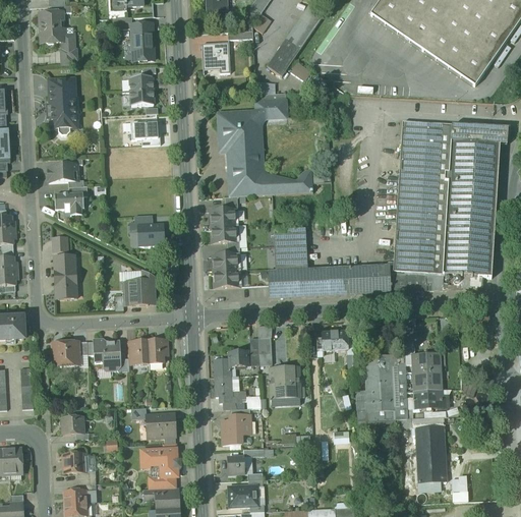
[(110,0),(111,10),(127,10),(126,5),(116,5),(116,0),(110,0)]
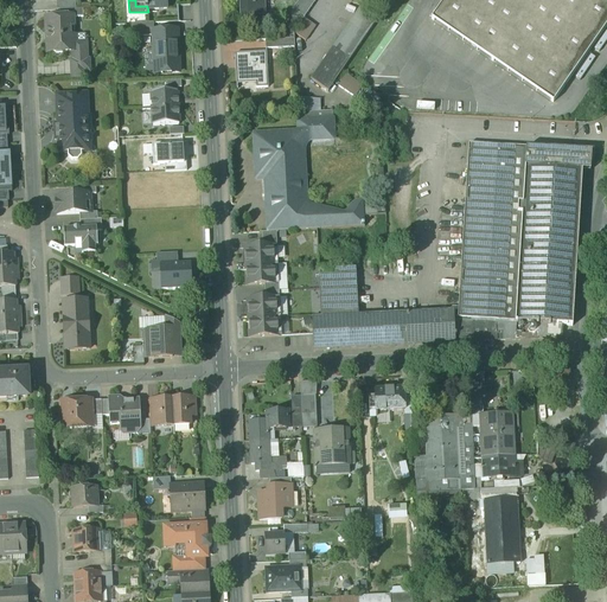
[(238,0),(241,17),(267,15),(266,0),(238,0)]
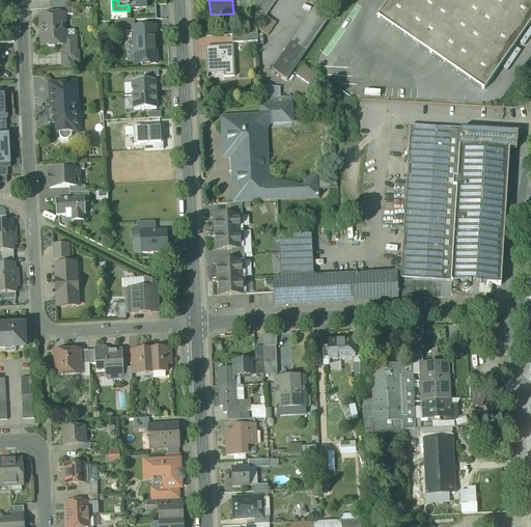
[(258,0),(255,5),(266,12),(267,14),(276,0),(258,0)]
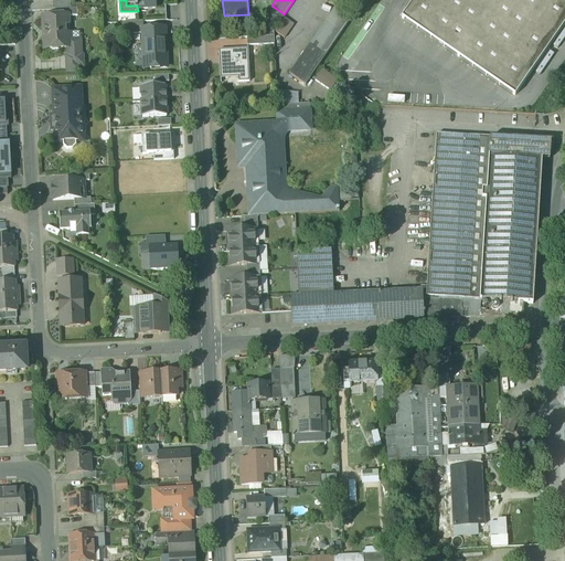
[(564,20),(564,0),(413,0),(403,16),(515,94),(564,20)]
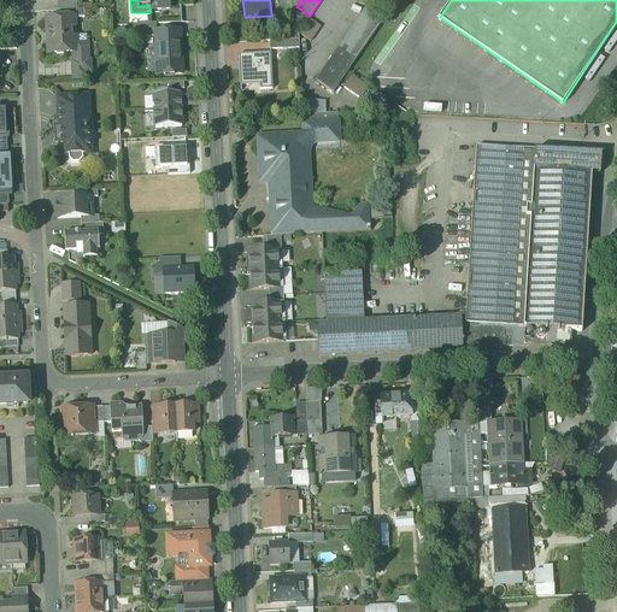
[(377,12),(366,6),(338,47),(354,59),(383,17),(377,12)]
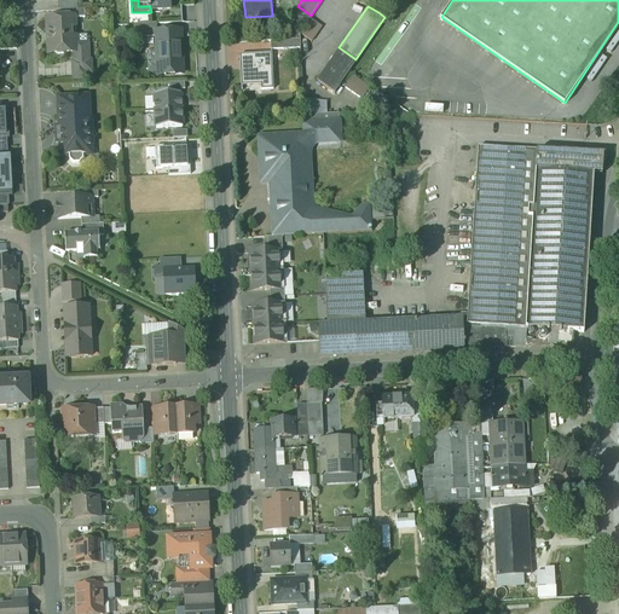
[(61,13),(48,15),(47,16),(48,48),(56,48),(58,51),(64,51),(65,48),(65,47),(74,47),(80,47),(80,40),(79,33),(76,33),(76,15),(76,13),(61,13)]
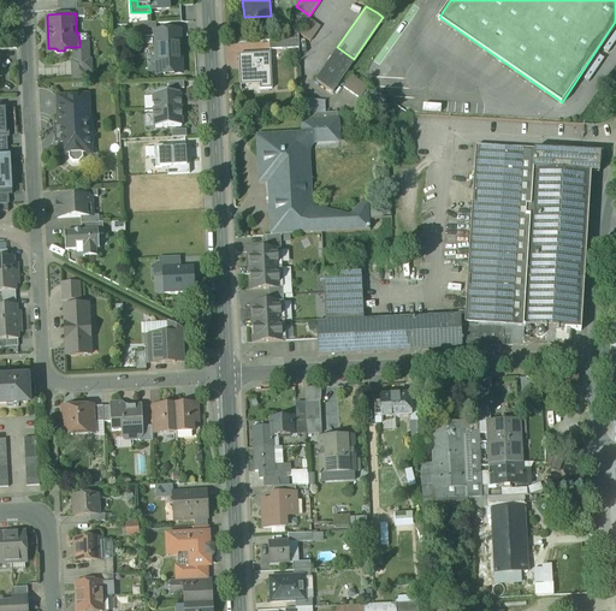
[(155,19),(134,21),(135,34),(155,34),(155,29),(157,29),(155,19)]
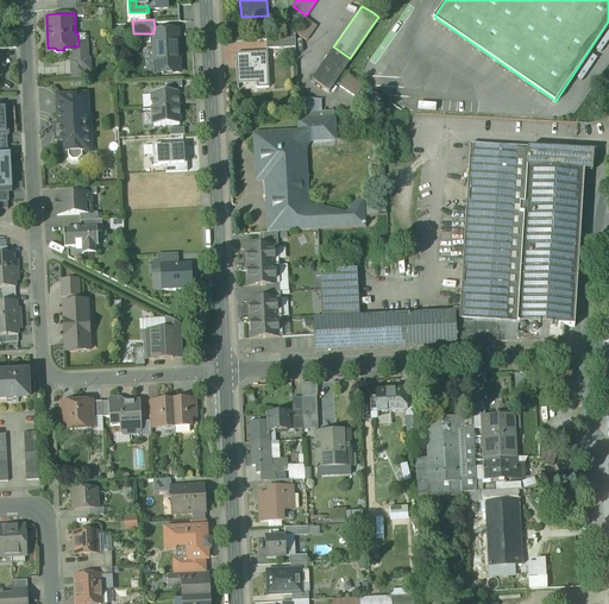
[(155,29),(154,29),(154,33),(156,70),(180,69),(179,54),(181,52),(180,48),(179,46),(177,27),(155,29)]
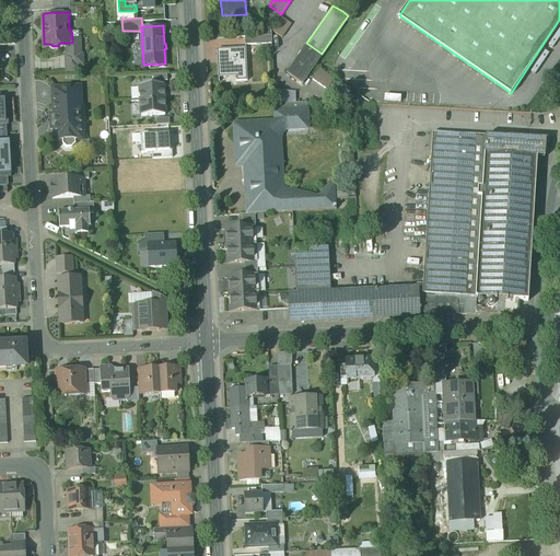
[(261,34),(245,35),(245,44),(263,43),(261,34)]
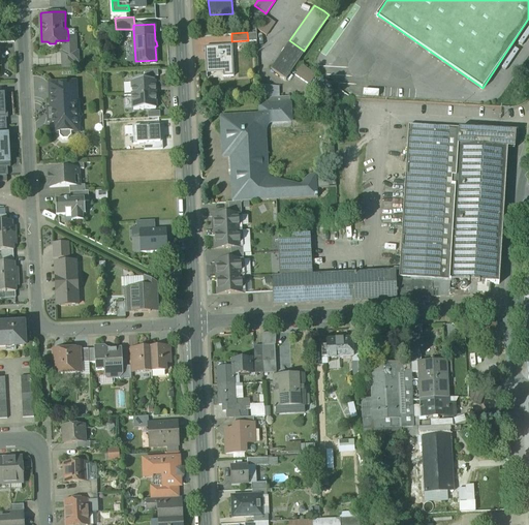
[(256,32),(247,32),(248,40),(256,40),(256,32)]
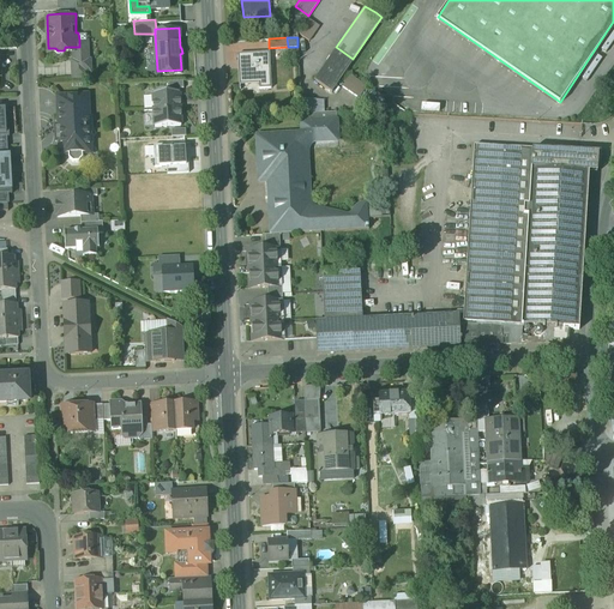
[(88,38),(79,40),(79,47),(73,47),(73,58),(89,56),(88,38)]
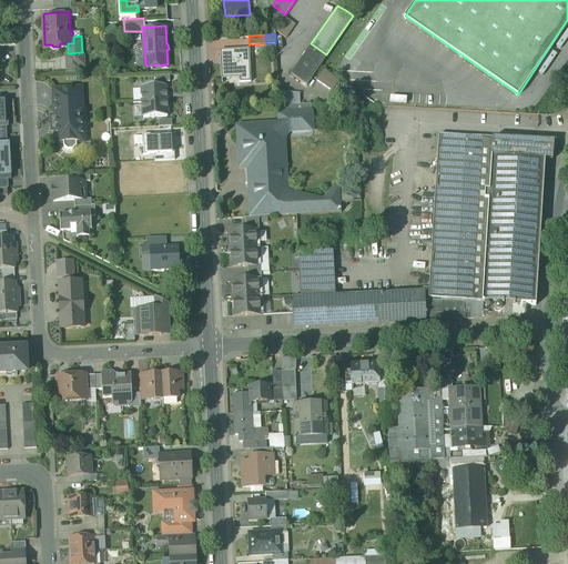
[(326,54),(311,43),(292,72),(307,83),(326,54)]
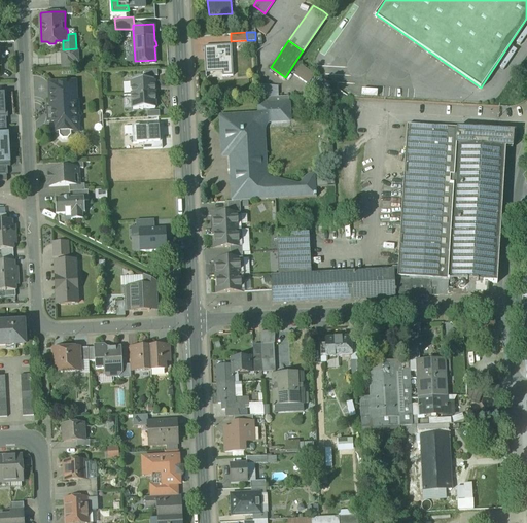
[(232,44),(205,45),(206,72),(223,71),(223,75),(234,74),(232,44)]
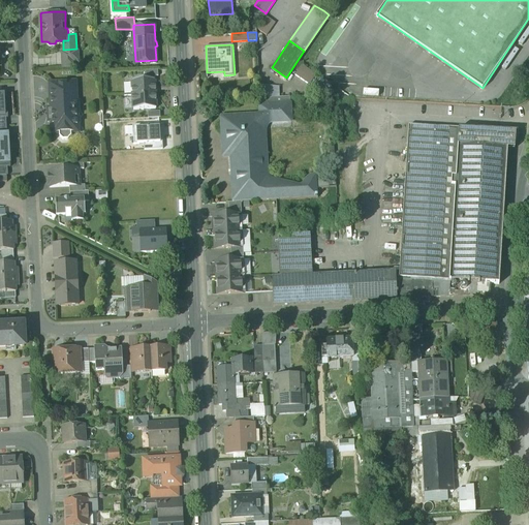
[(63,50),(62,50),(63,65),(73,65),(73,58),(79,58),(78,49),(76,49),(63,50)]
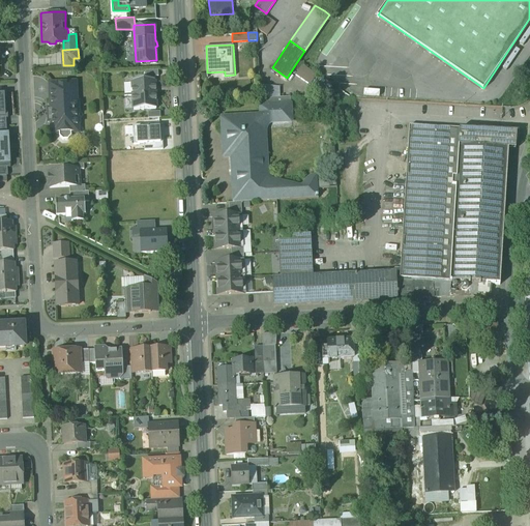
[(311,72),(298,66),(295,72),(307,79),(311,72)]
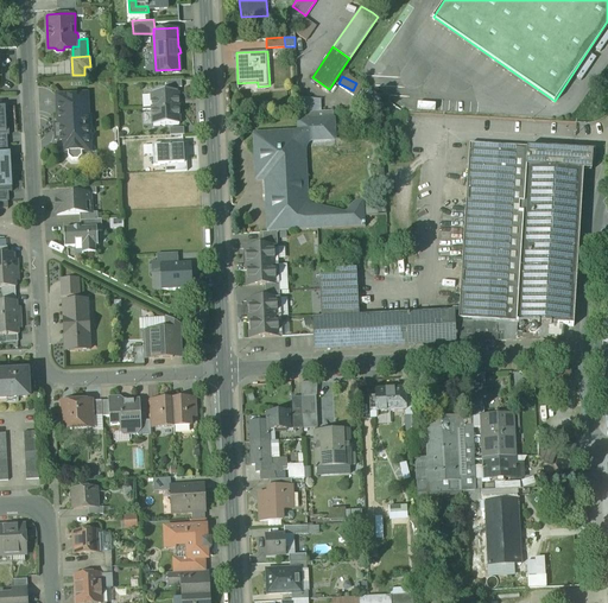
[(182,77),(168,78),(168,89),(178,88),(177,84),(182,84),(182,77)]
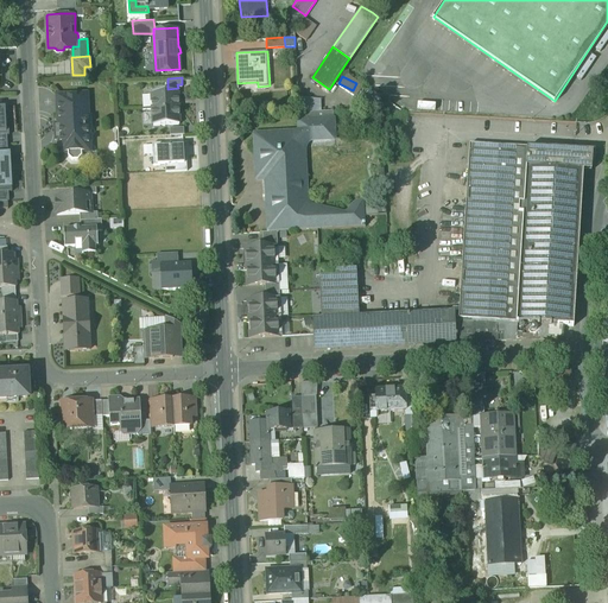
[(168,89),(152,89),(152,106),(178,105),(178,88),(168,89)]
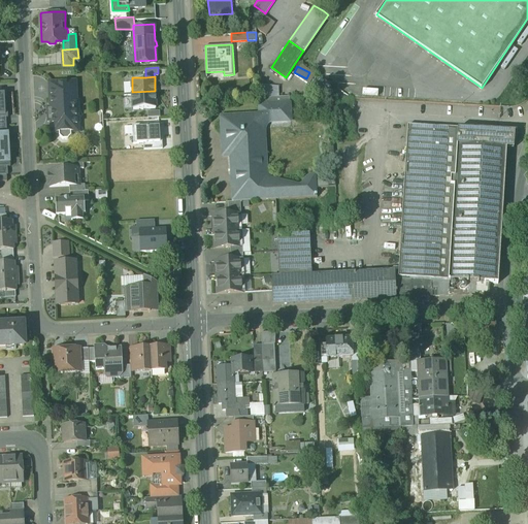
[(75,79),(50,80),(51,106),(52,106),(52,118),(52,130),(59,130),(59,133),(63,136),(68,136),(71,133),(70,126),(75,126),(77,123),(75,79)]
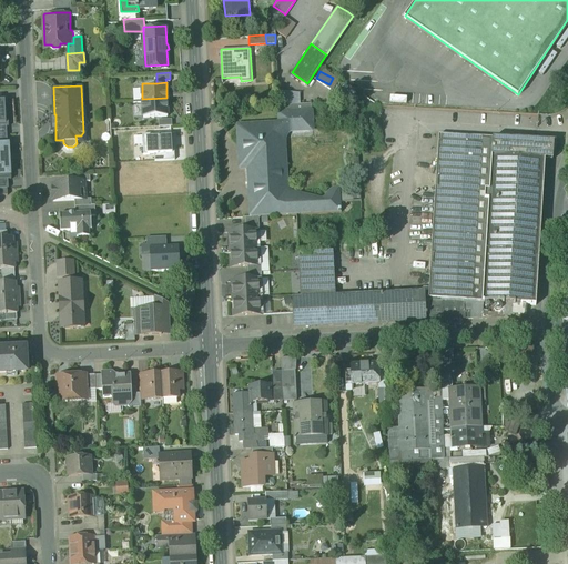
[(166,98),(142,99),(143,114),(168,113),(166,98)]
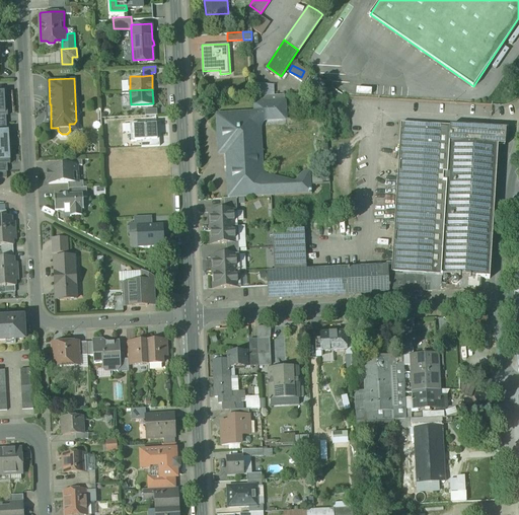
[(301,184),(265,176),(261,164),(257,120),(284,119),(285,118),(286,117),(287,115),(287,114),(286,92),(254,93),(256,112),(218,114),(219,130),(226,130),(229,166),(230,196),(236,196),(237,196),(266,194),(312,192),(311,173),(307,173),(304,176),(302,179),(301,184)]
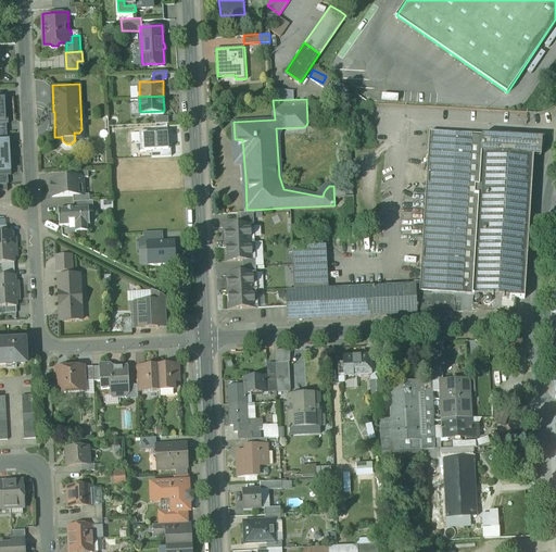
[(167,127),(139,129),(140,149),(151,148),(168,147),(168,143),(167,127)]
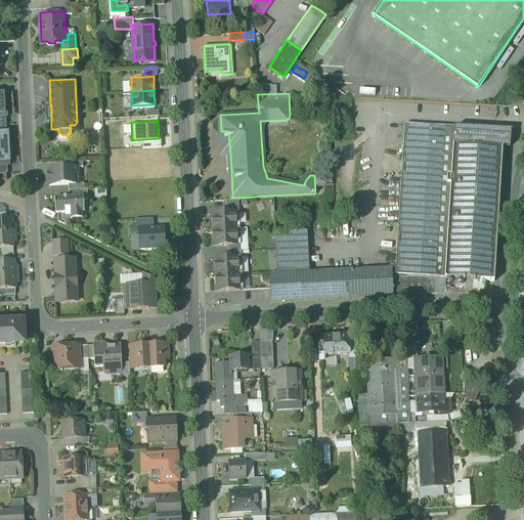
[(511,126),(405,123),(396,271),(446,275),(481,277),(486,277),(493,278),(504,143),(510,143),(511,126)]
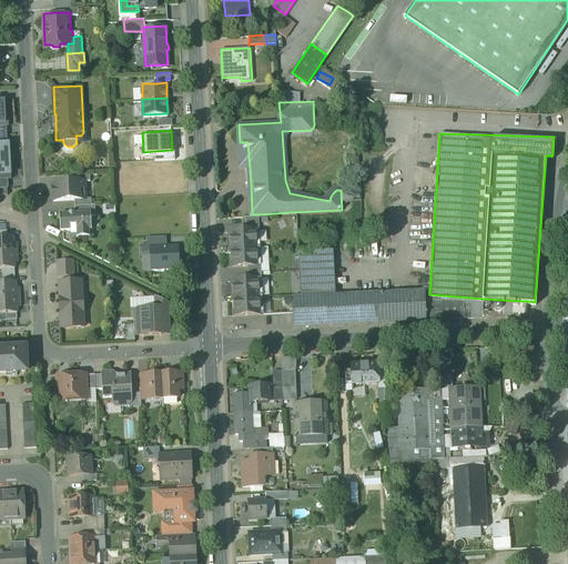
[(10,141),(0,141),(0,175),(8,175),(11,175),(10,141)]
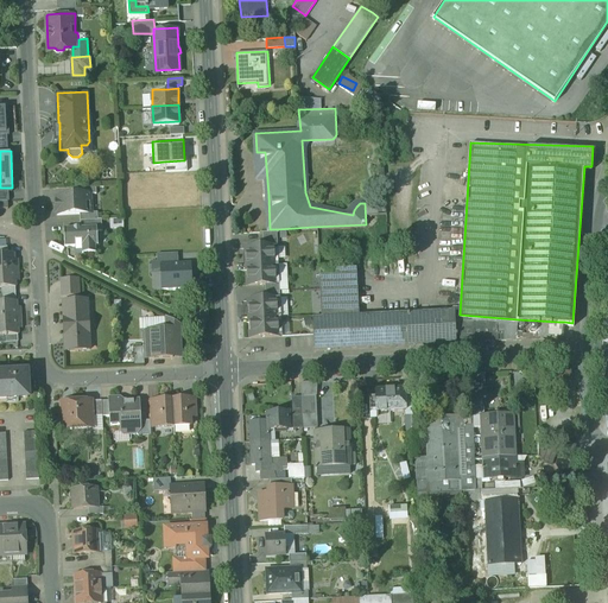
[(184,157),(184,160),(165,162),(166,169),(187,167),(187,157),(184,157)]
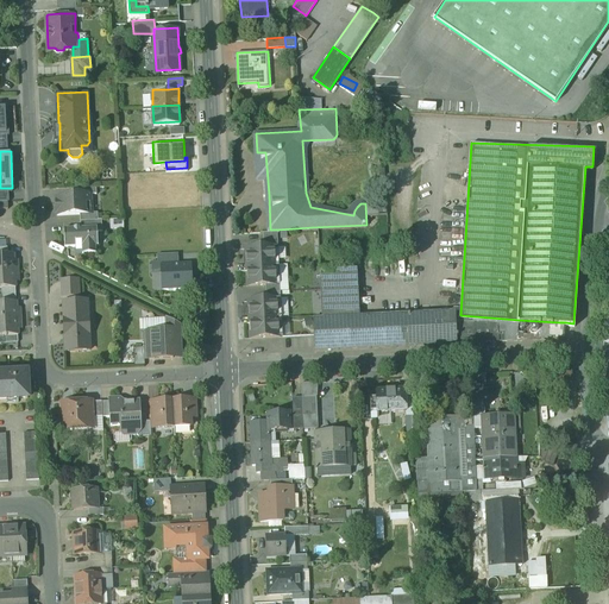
[(79,192),(77,192),(75,194),(55,195),(56,205),(57,205),(57,212),(80,212),(92,211),(90,192),(79,192)]
